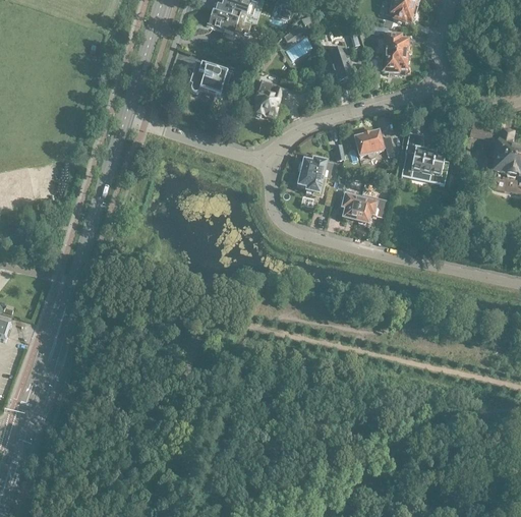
[(214,2),(212,9),(230,15),(232,8),(246,12),(246,13),(249,14),(253,12),(255,3),(253,0),(222,0),(221,4),(214,2)]
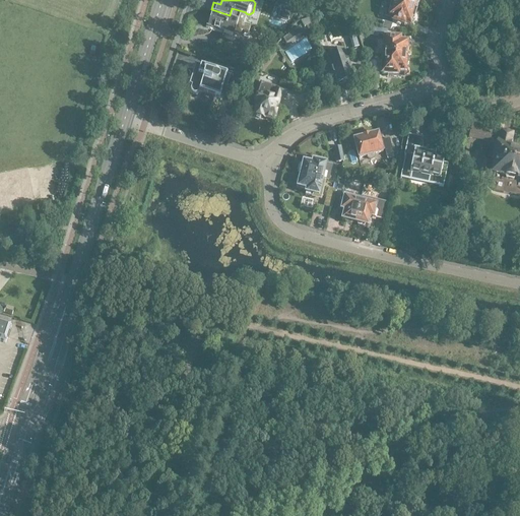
[(300,5),(283,0),(280,14),(285,15),(287,10),(298,12),(300,5)]
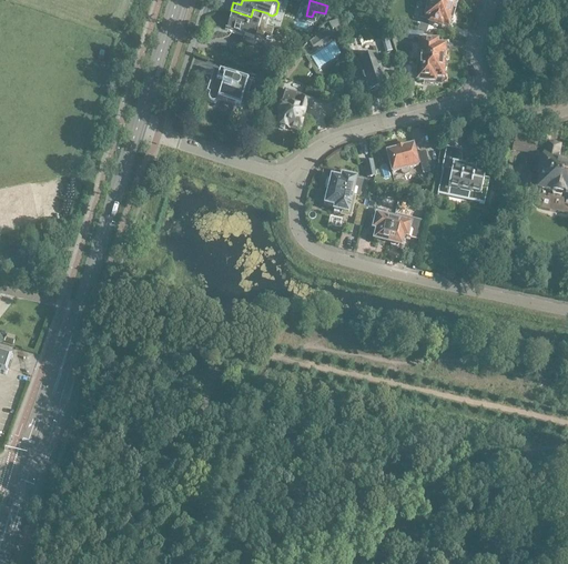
[(455,7),(435,0),(427,0),(425,8),(426,8),(424,14),(429,16),(428,19),(442,23),(443,20),(447,21),(449,16),(452,16),(455,7)]
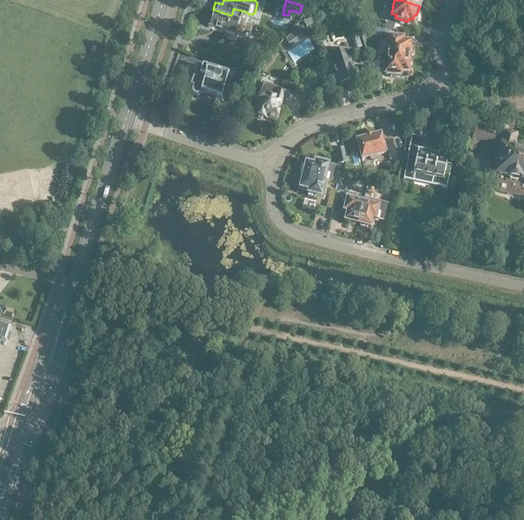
[(231,15),(213,9),(209,23),(235,31),(236,26),(250,30),(253,22),(246,19),(248,13),(248,12),(233,8),(231,15)]
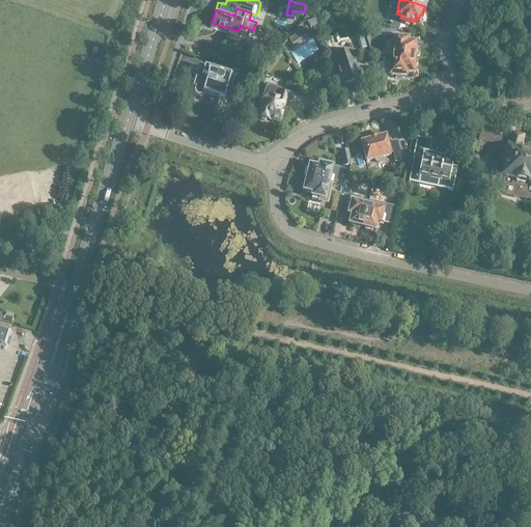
[(362,15),(361,21),(363,21),(374,23),(375,17),(362,15)]
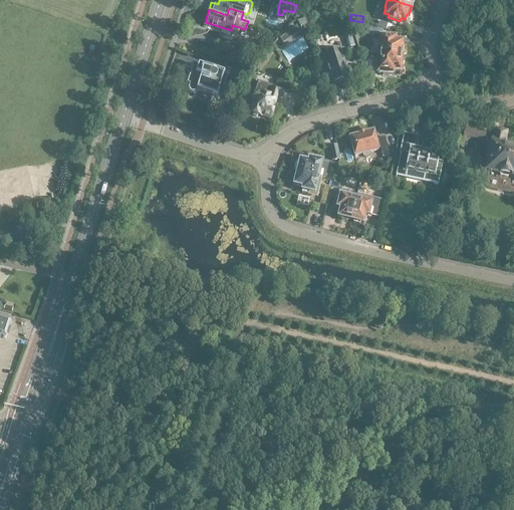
[(279,35),(282,40),(300,29),(296,23),(279,35)]
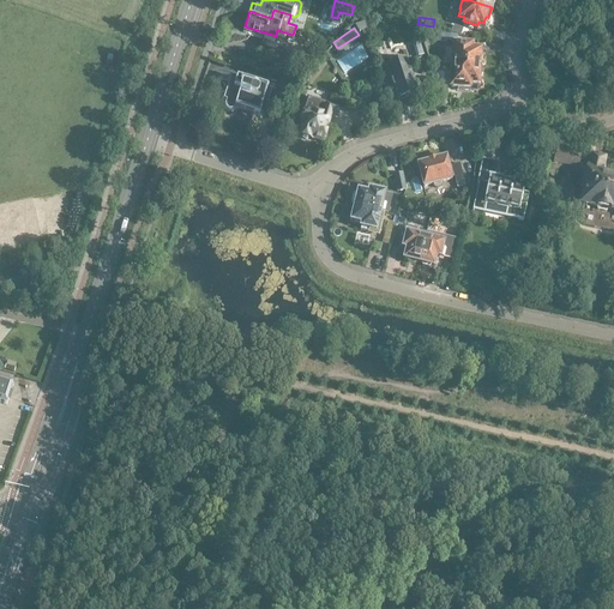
[(453,40),(452,61),(482,62),(483,55),(481,53),(480,53),(480,47),(471,46),(471,41),(453,40)]
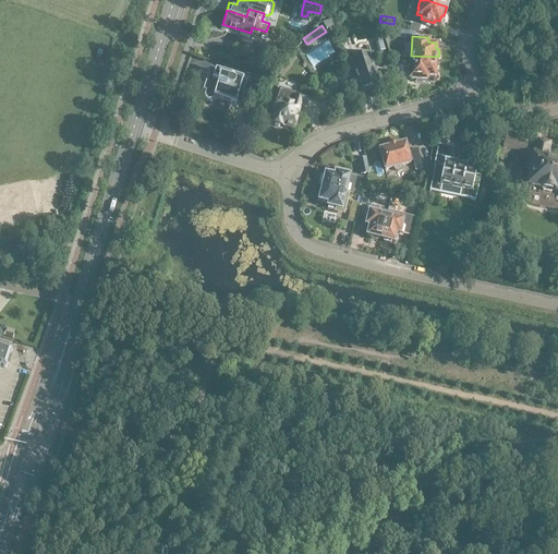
[(270,39),(263,47),(275,59),(282,51),(270,39)]
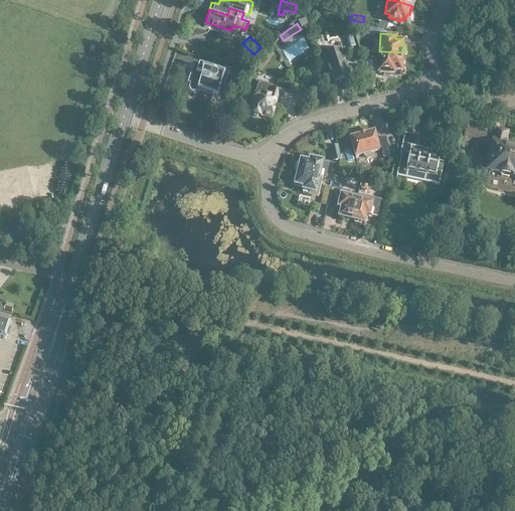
[(340,46),(324,51),(334,81),(350,75),(340,46)]
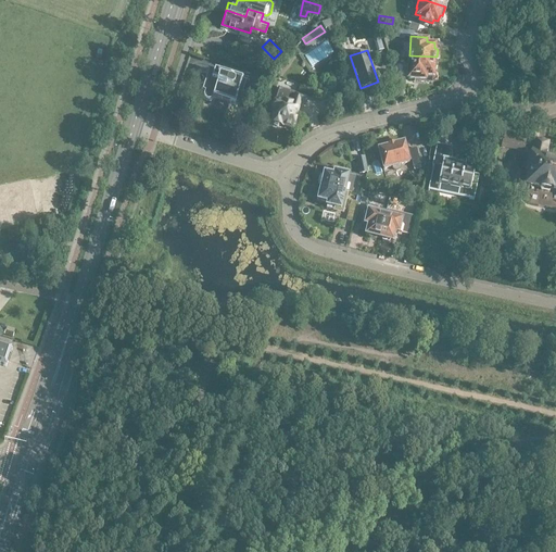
[(437,57),(409,55),(408,75),(425,76),(425,73),(432,73),(433,66),(434,66),(437,64),(437,57)]
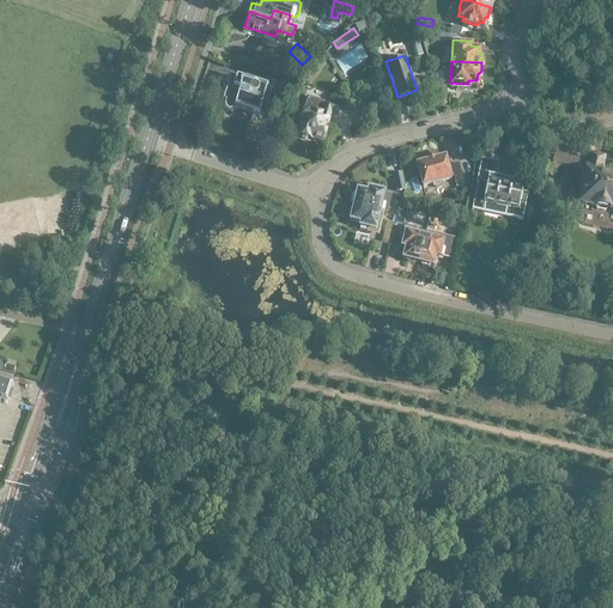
[(247,67),(244,76),(232,72),(230,77),(229,77),(223,95),(225,96),(225,99),(225,102),(225,103),(226,104),(228,105),(230,105),(231,105),(234,105),(235,104),(235,103),(236,102),(259,109),(262,98),(267,99),(271,86),(267,85),(267,84),(273,86),(277,77),(247,67)]
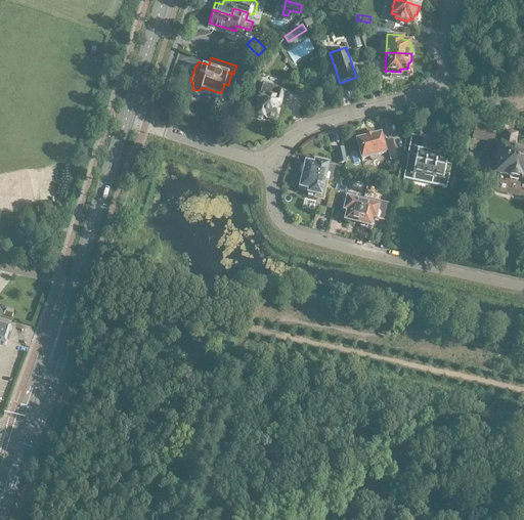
[(287,94),(290,87),(262,79),(256,100),(258,101),(255,112),(265,115),(266,114),(275,117),(284,93),(287,94)]
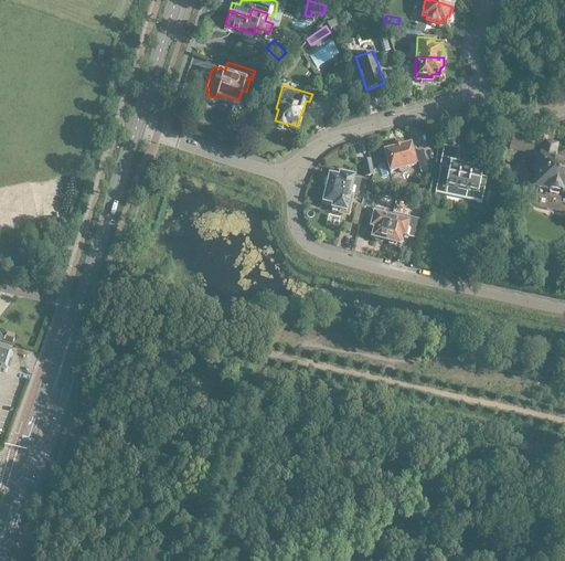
[(541,145),(537,163),(535,172),(537,172),(535,183),(548,186),(550,190),(557,191),(560,188),(564,188),(564,158),(555,156),(556,148),(555,148),(557,139),(545,137),(543,146),(541,145)]
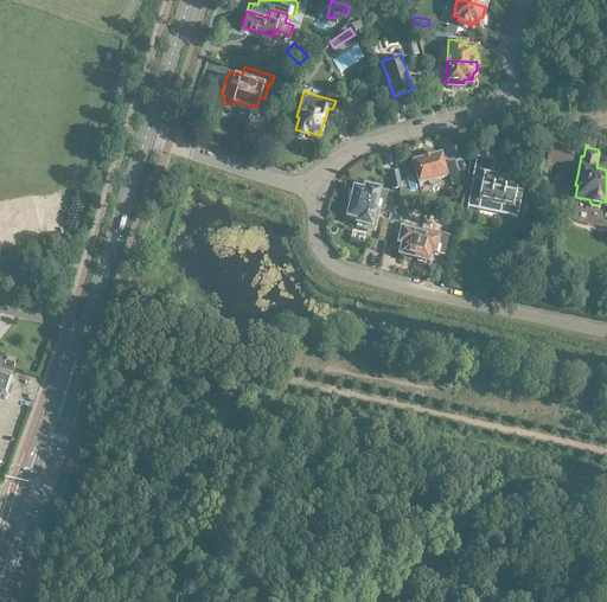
[(478,151),(465,202),(521,216),(528,186),(522,184),(524,177),(509,173),(510,170),(496,166),(493,154),(478,151)]
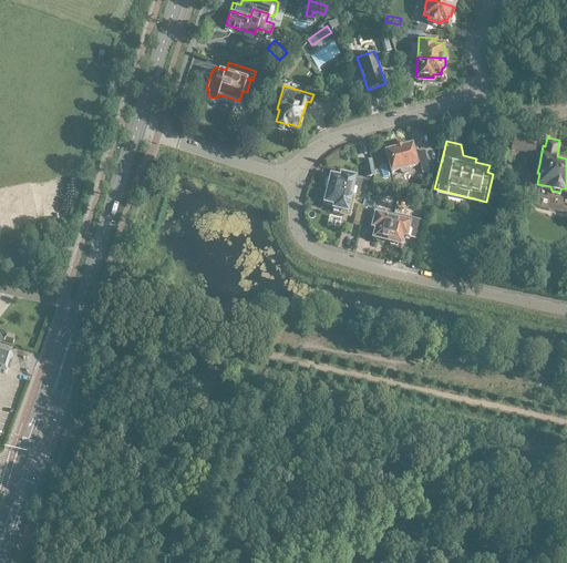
[(395,146),(385,149),(391,169),(400,166),(401,169),(402,170),(404,171),(406,170),(408,169),(409,166),(408,164),(418,162),(416,160),(420,160),(421,166),(429,165),(424,147),(416,150),(418,152),(415,153),(412,142),(402,144),(402,145),(397,146),(395,146)]
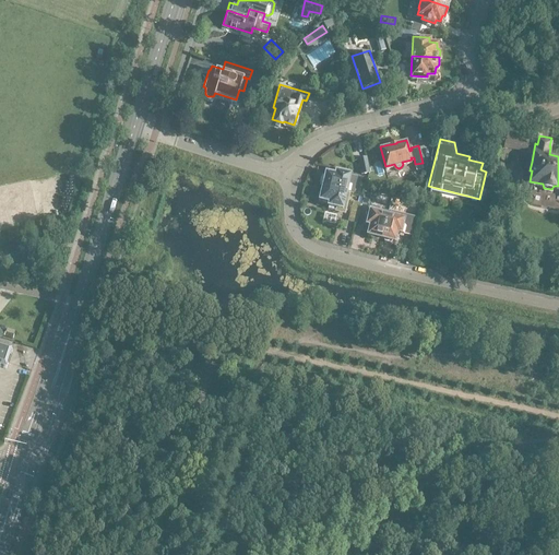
[(359,156),(360,162),(363,172),(370,169),(367,155),(359,156)]
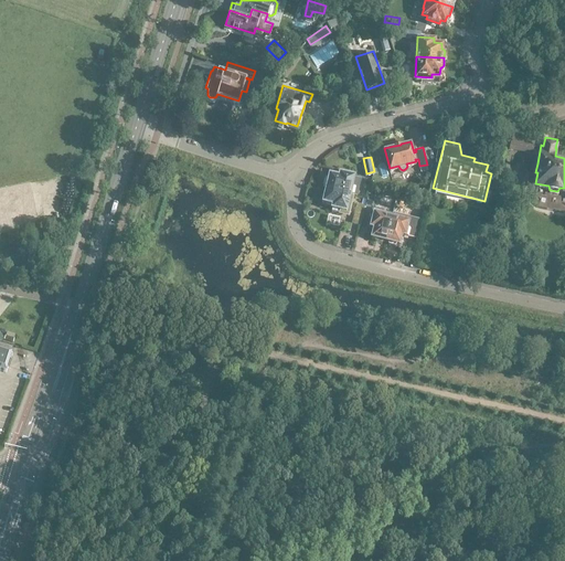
[(327,183),(326,186),(350,191),(354,175),(348,172),(349,169),(340,168),(339,175),(329,172),(329,175),(328,175),(326,176),(324,181),(326,183),(327,183)]
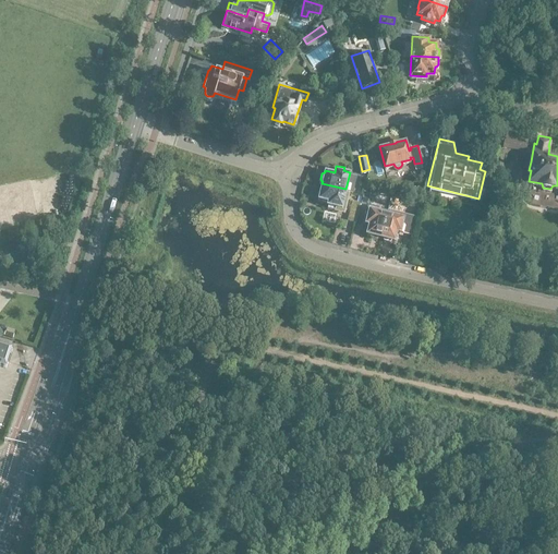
[(346,189),(322,183),(322,187),(320,187),(319,187),(317,193),(318,194),(319,194),(318,196),(328,200),(327,206),(335,207),(336,204),(341,206),(346,189)]
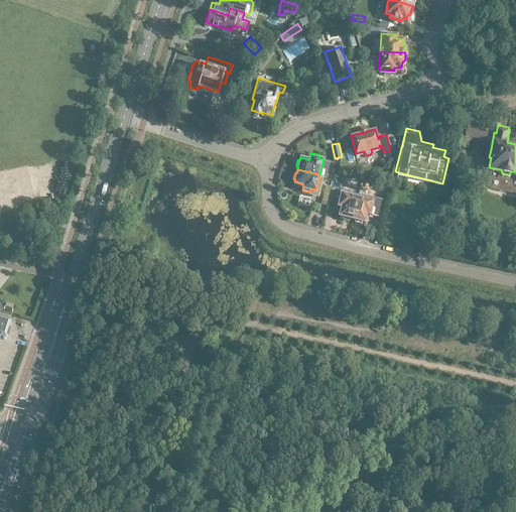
[(343,174),(337,173),(334,184),(340,185),(343,174)]
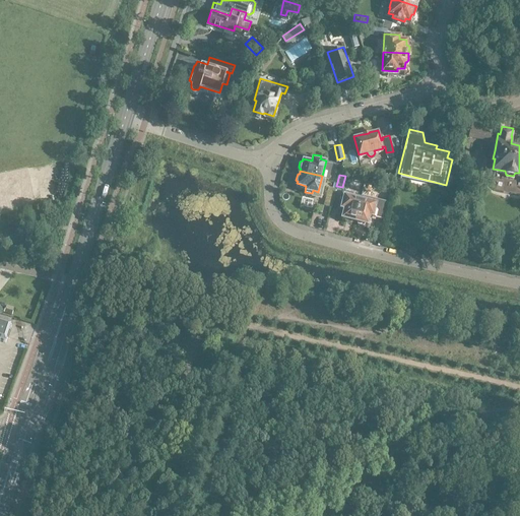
[(334,190),(336,186),(329,184),(328,189),(324,202),(332,204),(335,191),(334,190)]
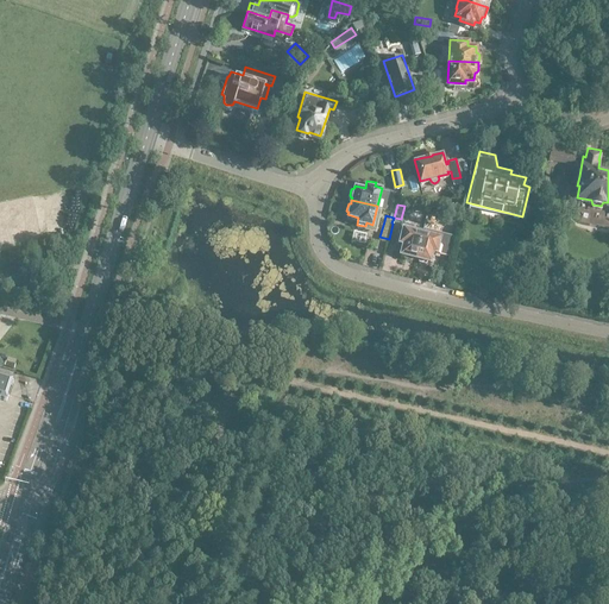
[(446,221),(443,237),(453,240),(458,224),(446,221)]
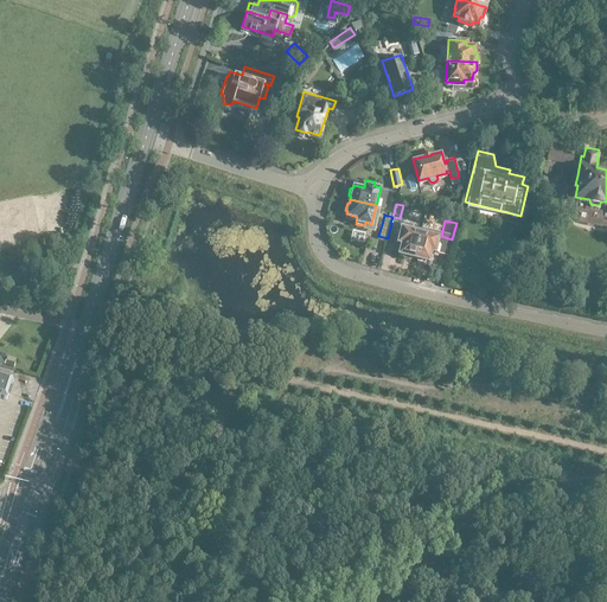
[(411,256),(414,256),(420,230),(401,226),(400,232),(396,231),(394,239),(402,241),(398,253),(400,253),(402,256),(408,257),(411,256)]
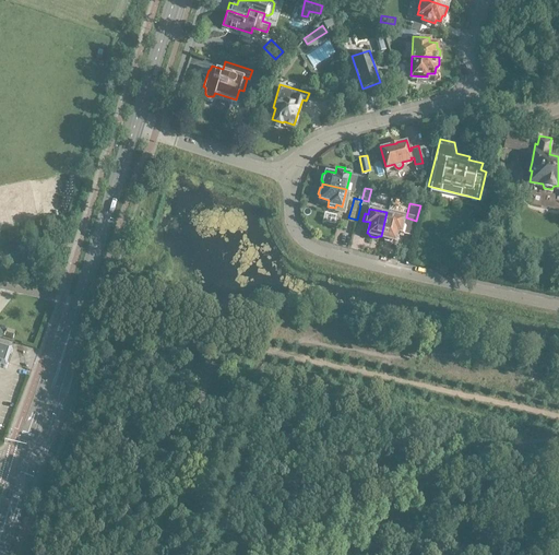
[(387,212),(381,236),(382,236),(384,239),(389,240),(392,238),(394,239),(396,229),(404,232),(405,223),(403,223),(404,216),(387,212)]
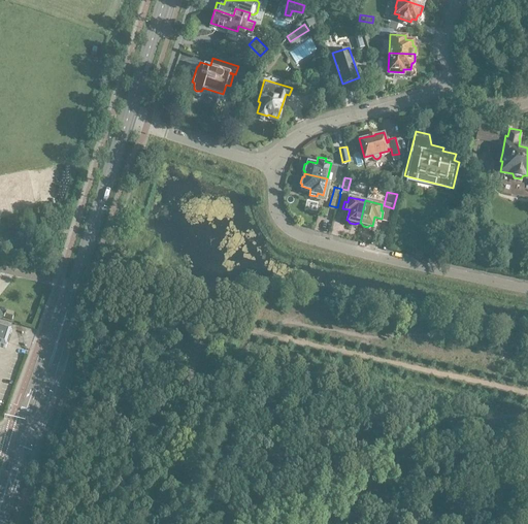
[(0,341),(6,344),(11,327),(0,323),(0,341)]
